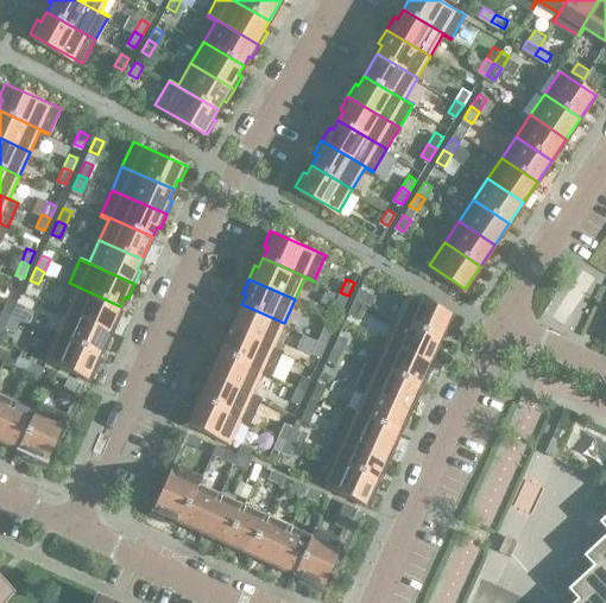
[(117,316),(120,306),(69,283),(58,306),(113,331),(120,317),(117,316)]
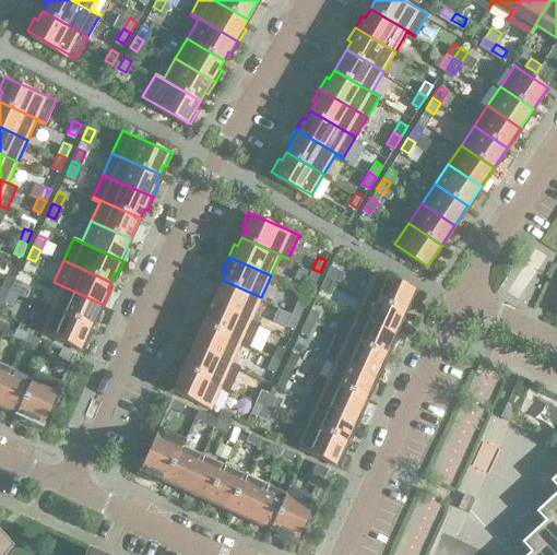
[(334,279),(340,267),(332,263),(327,275),(334,279)]
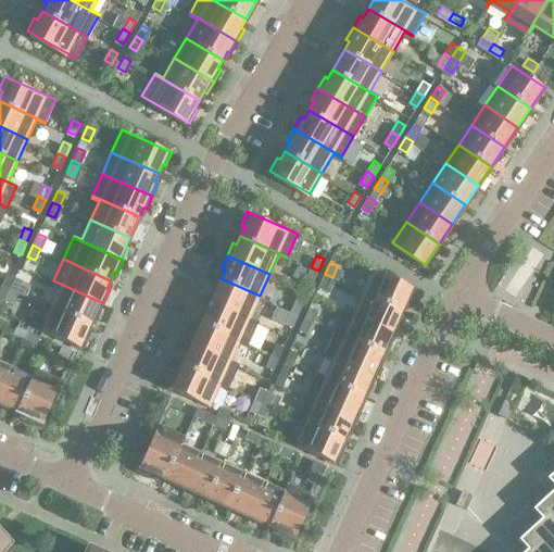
[(313,283),(318,271),(311,267),(305,279),(313,283)]
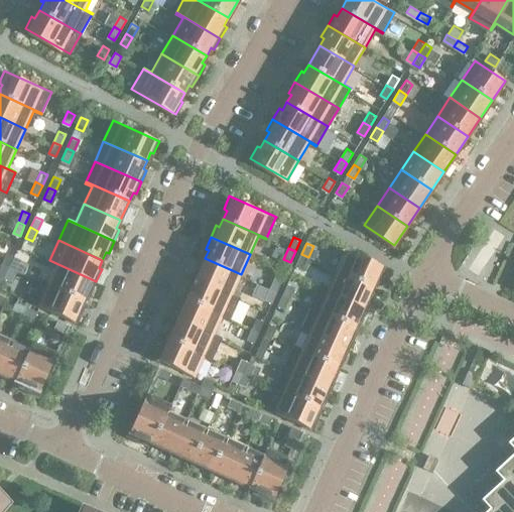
[(386,267),(347,249),(338,270),(373,286),(377,278),(380,279),(386,267)]
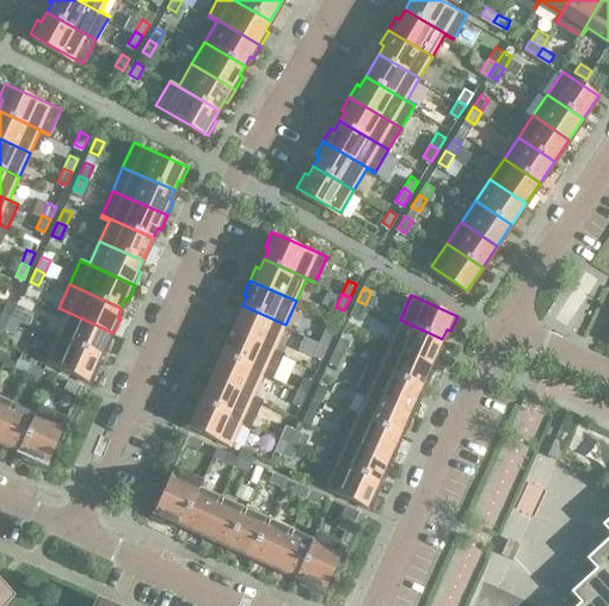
[(12,315),(17,302),(8,298),(2,310),(12,315)]
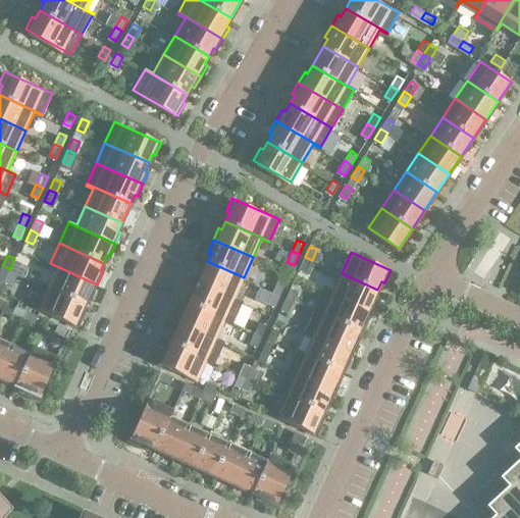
[(307,271),(312,260),(305,257),(300,268),(307,271)]
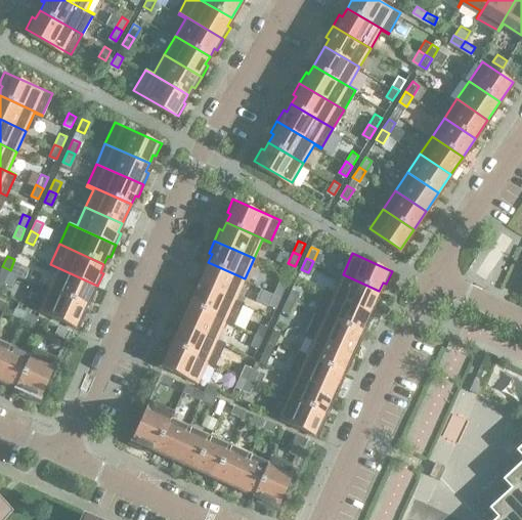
[(23,262),(14,259),(10,270),(17,273),(23,262)]
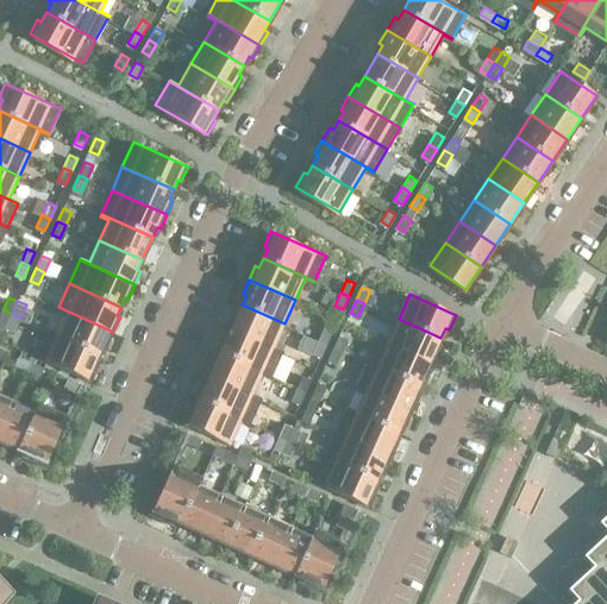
[(275,346),(285,323),(242,304),(238,314),(235,313),(227,326),(283,351),(283,350),(275,346)]
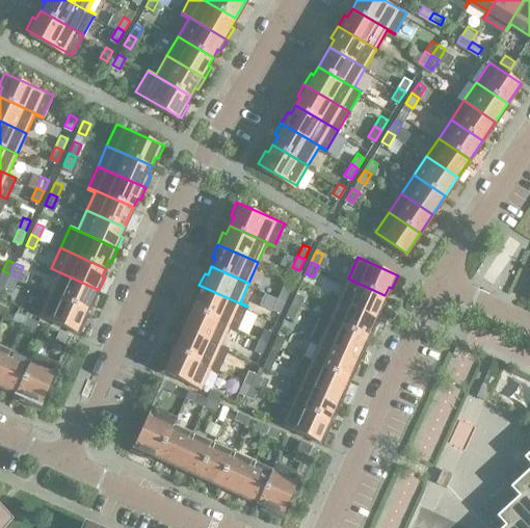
[(99,290),(51,268),(51,269),(58,272),(50,290),(43,287),(42,289),(87,309),(90,300),(94,301),(99,290)]
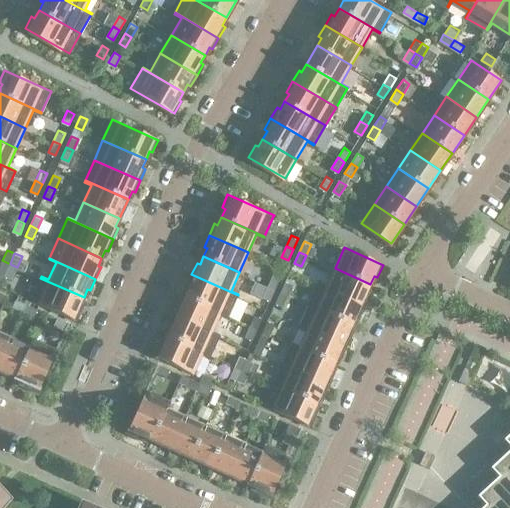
[(20,259),(17,267),(25,270),(28,263),(20,259)]
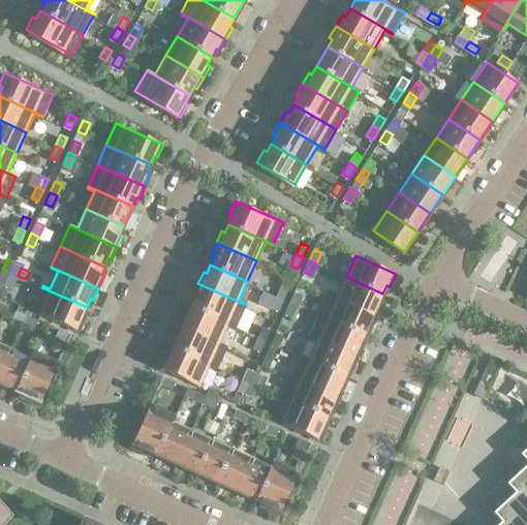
[(5,283),(10,273),(2,269),(0,274),(0,281),(4,283),(5,283)]
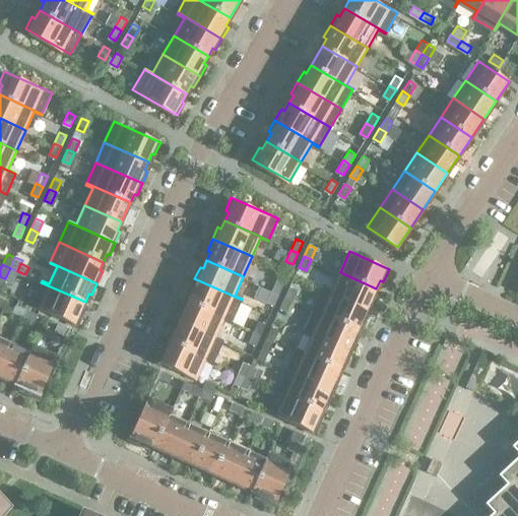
[(12,282),(17,271),(10,268),(5,278),(12,282)]
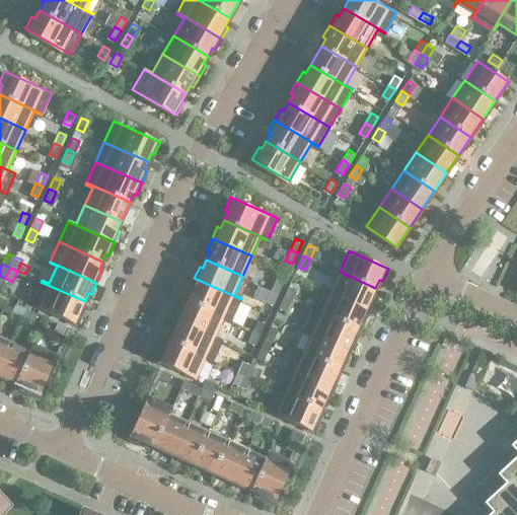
[(375,288),(340,272),(330,290),(323,287),(322,288),(370,309),(375,298),(372,296),(375,288)]
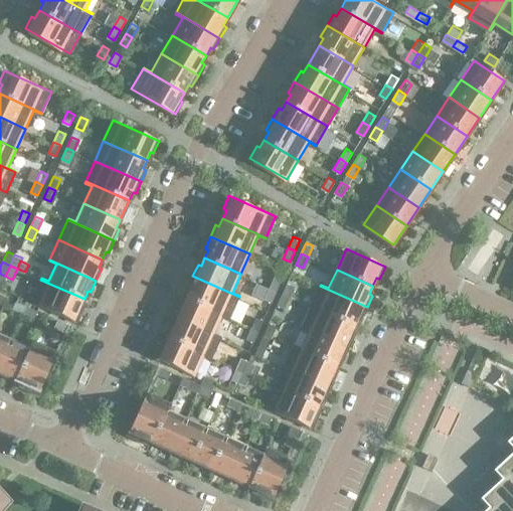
[(239,297),(192,276),(187,288),(190,289),(187,297),(230,317),(239,297)]
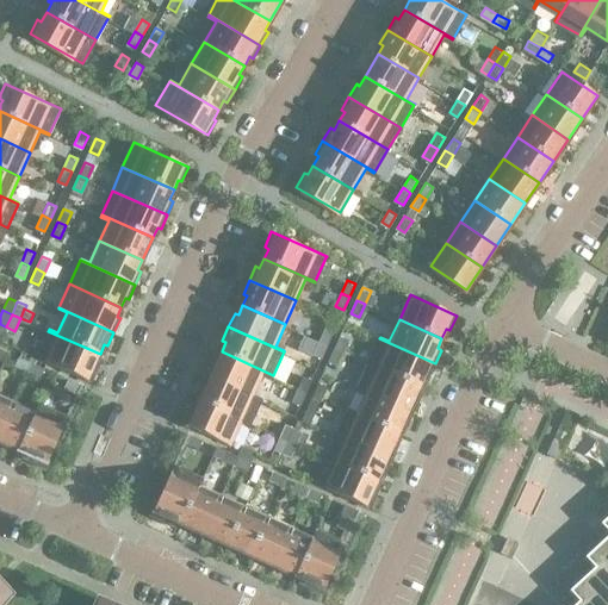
[(328,343),(334,331),(326,328),(320,340),(328,343)]
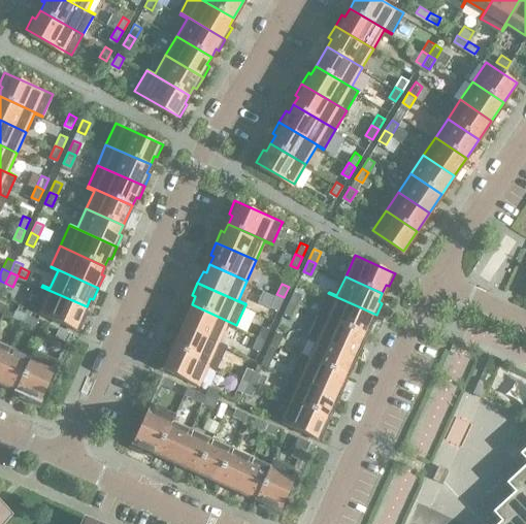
[(83,315),(87,306),(41,287),(32,307),(79,329),(86,316),(83,315)]
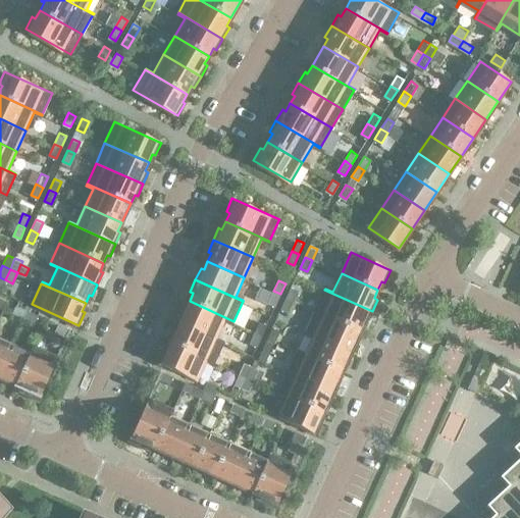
[(294,300),(299,289),(292,286),(287,297),(294,300)]
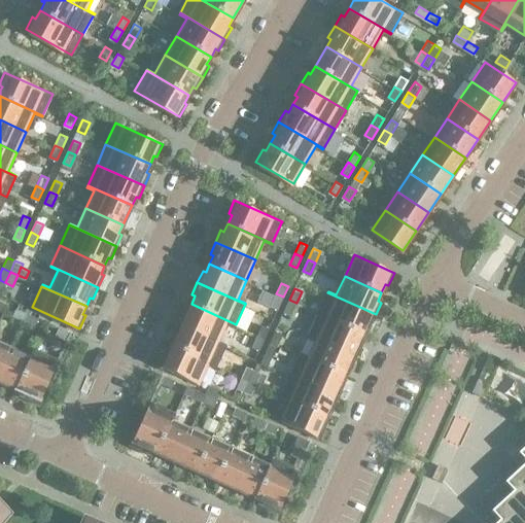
[(370,326),(376,314),(327,292),(318,313),(363,333),(366,324),(370,326)]
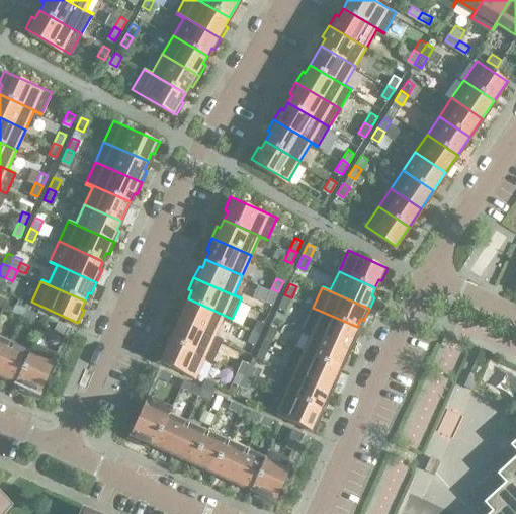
[(273,303),(278,291),(271,288),(266,300),(273,303)]
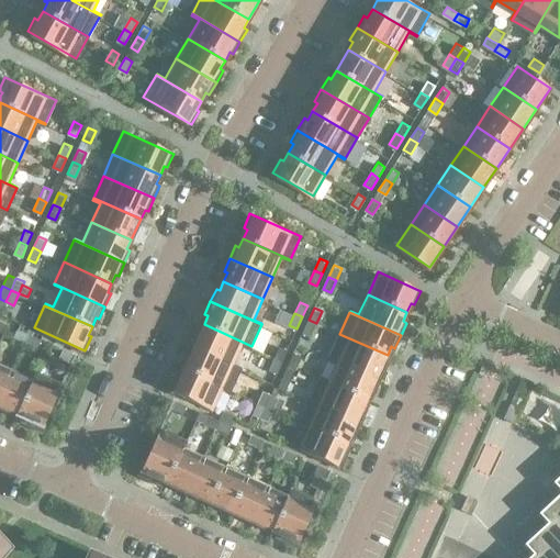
[(311,335),(316,323),(309,320),(303,332),(311,335)]
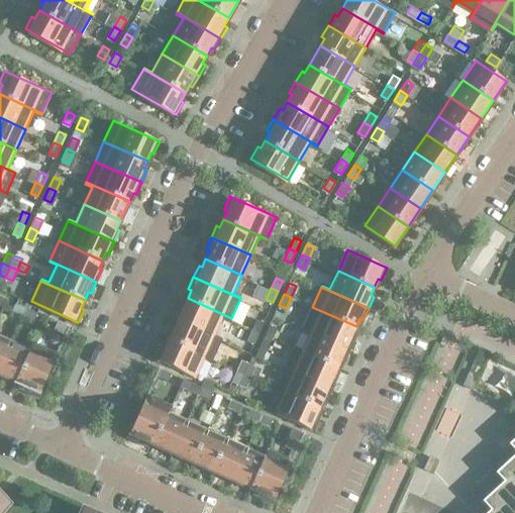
[(231,318),(188,298),(184,306),(181,305),(176,317),(222,338),(223,336),(215,333),(223,316),(230,319),(231,318)]
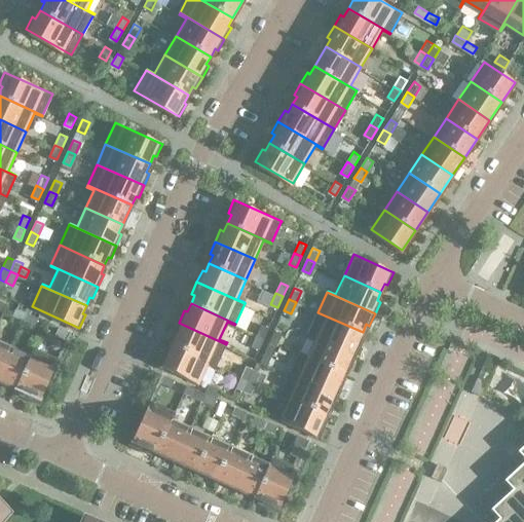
[(25,319),(28,311),(16,306),(13,313),(25,319)]
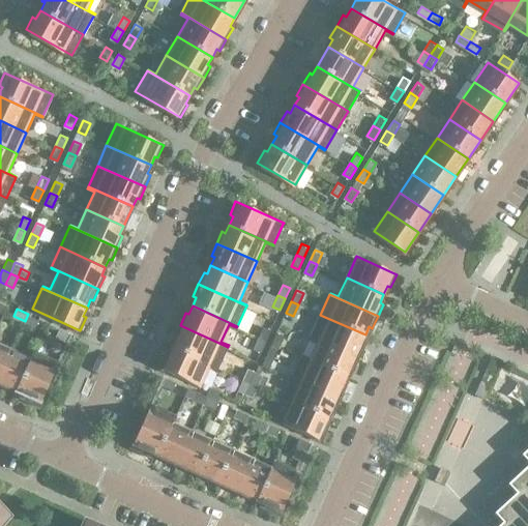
[(39,319),(28,314),(25,321),(36,326),(39,319)]
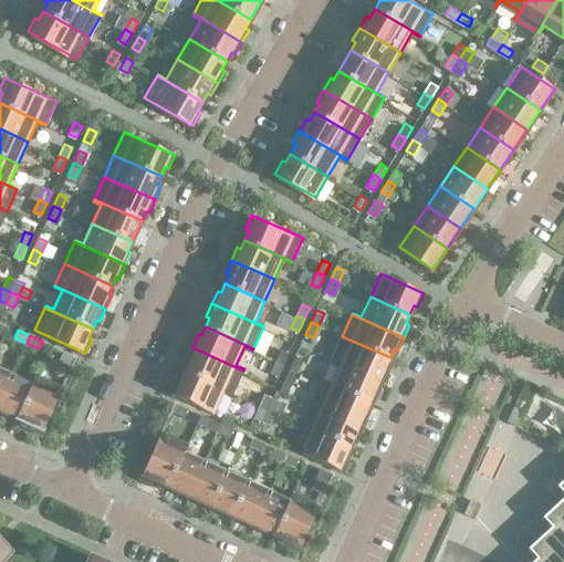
[(386,367),(390,357),(342,336),(333,358),(384,381),(389,368),(386,367)]
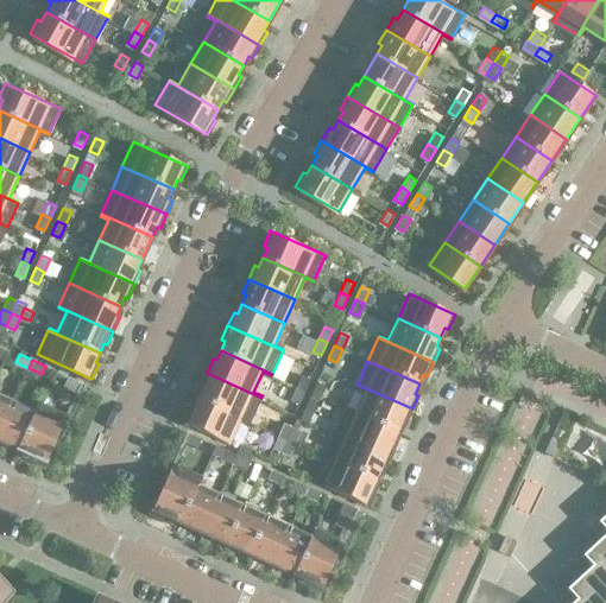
[(262,398),(207,373),(200,386),(203,388),(200,398),(251,420),(262,398)]
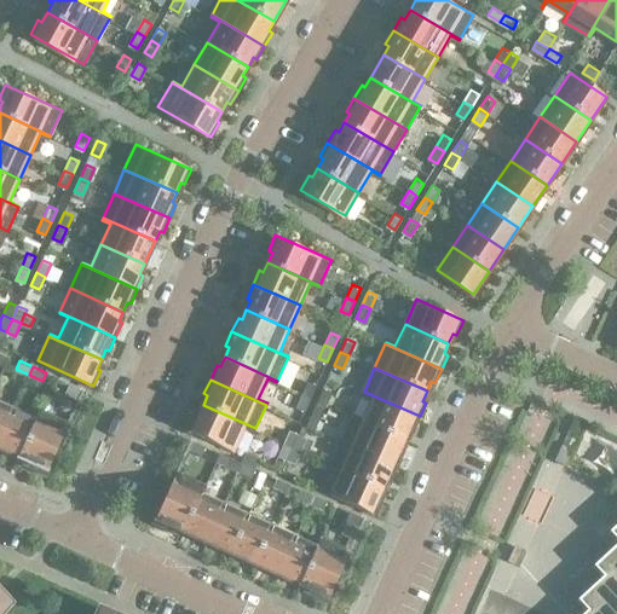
[(311,397),(317,383),(309,380),(303,393),(311,397)]
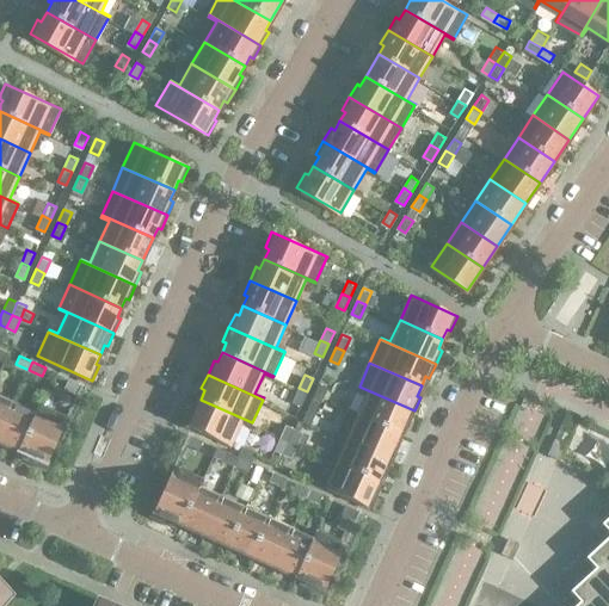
[(81,384),(69,378),(65,387),(78,393),(81,384)]
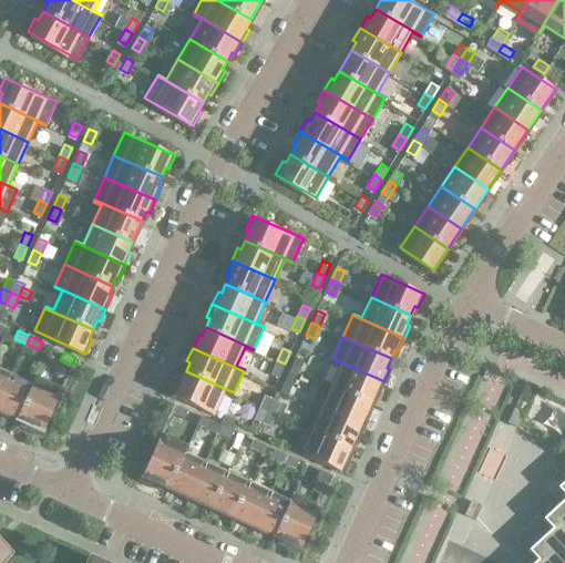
[(299,370),(305,358),(297,355),(291,366),(299,370)]
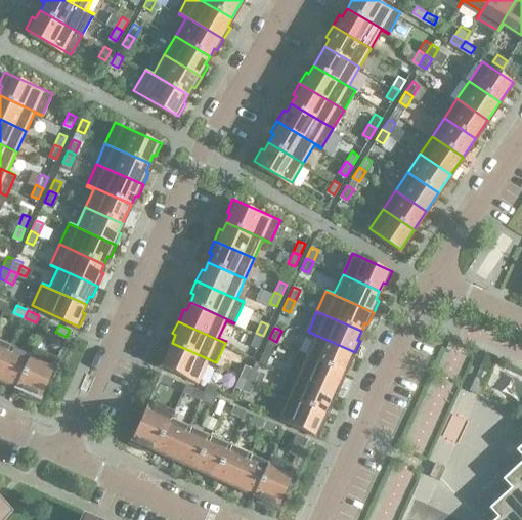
[(355,352),(308,332),(307,333),(314,336),(307,353),(299,350),(299,351),(343,372),(347,363),(350,364),(355,352)]
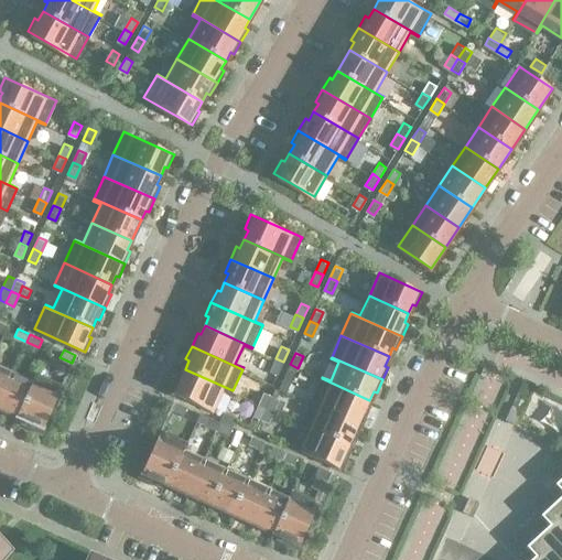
[(278,374),(283,362),(276,358),(270,369),(278,374)]
